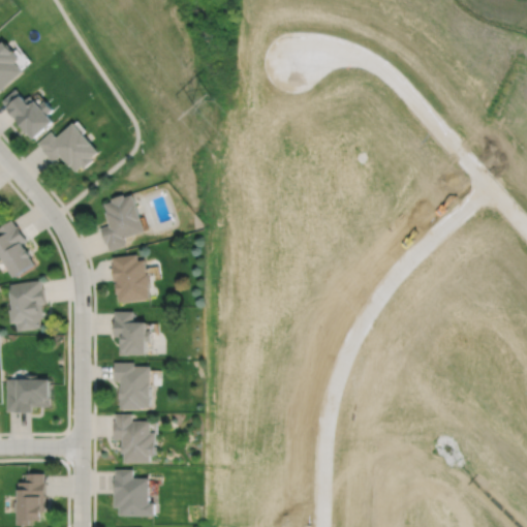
[(0,92),(22,74),(14,65),(19,61),(11,53),(10,54),(2,44),(0,47),(0,92)]
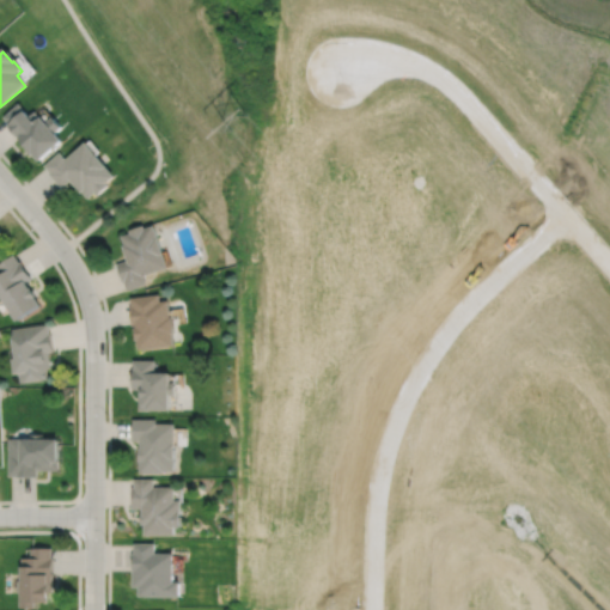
[(18,107),(2,120),(8,127),(7,128),(38,165),(62,145),(54,136),(60,132),(52,121),(46,126),(41,121),(40,122),(34,115),(29,119),(18,107)]
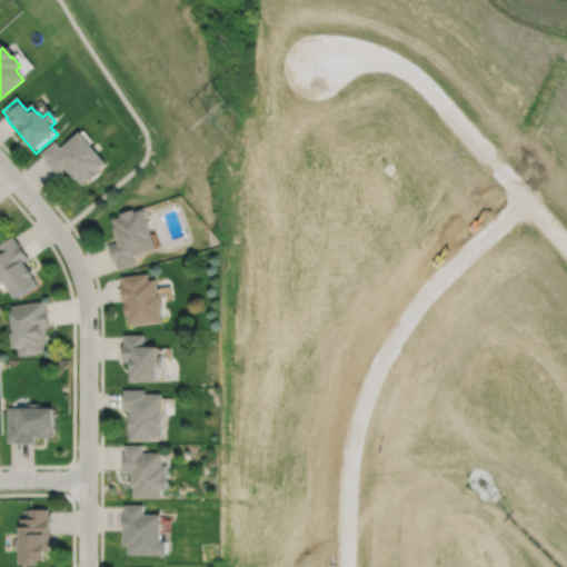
[(55,145),(40,157),(46,162),(43,163),(56,178),(65,171),(73,182),(76,181),(81,188),(87,182),(89,185),(100,176),(98,173),(106,168),(78,136),(60,151),(55,145)]
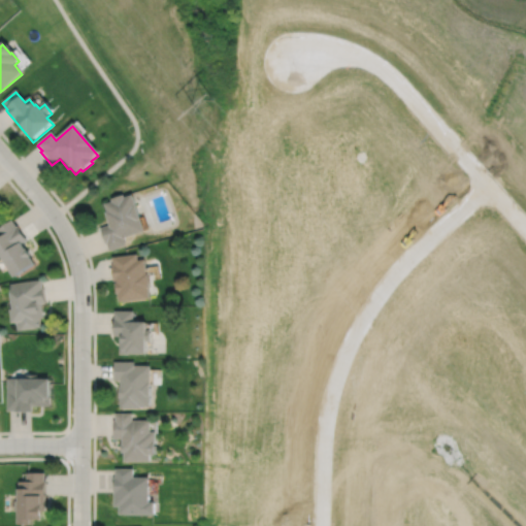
[(103,203),(105,211),(104,211),(108,225),(99,228),(104,243),(105,243),(108,251),(125,245),(122,237),(143,230),(131,194),(123,196),(122,194),(109,198),(110,201),(103,203)]
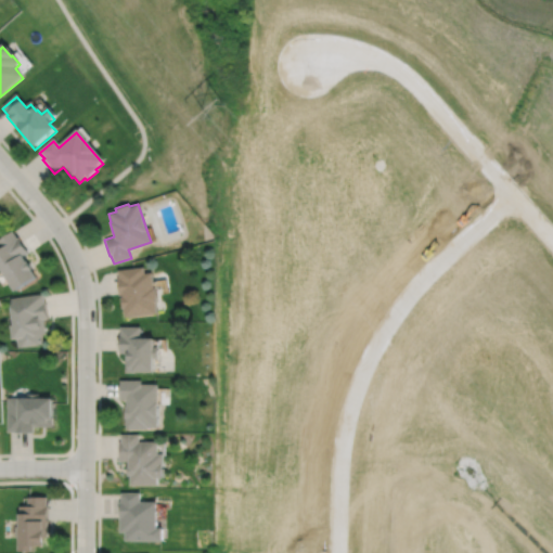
[(12,231),(0,238),(0,246),(1,248),(0,248),(0,265),(16,291),(38,275),(34,268),(35,268),(29,260),(28,260),(25,255),(28,253),(18,236),(17,238),(12,231)]
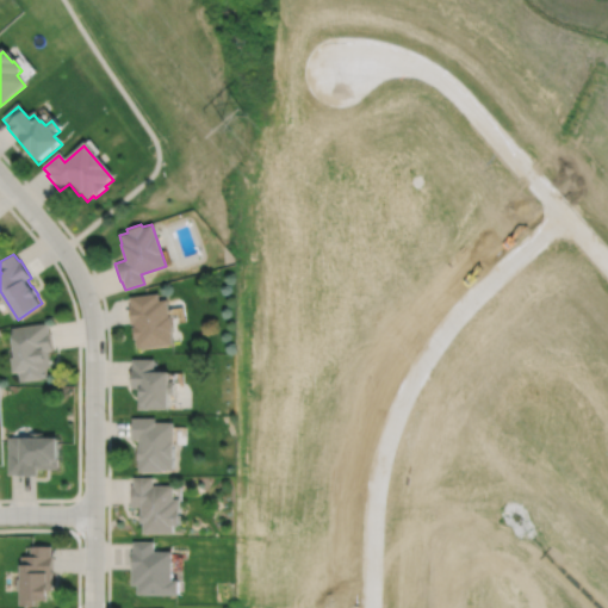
[(129,297),(130,305),(129,305),(131,324),(134,324),(134,327),(132,327),(134,339),(135,339),(136,349),(172,345),(169,332),(172,332),(171,316),(168,317),(166,299),(159,301),(157,293),(129,297)]
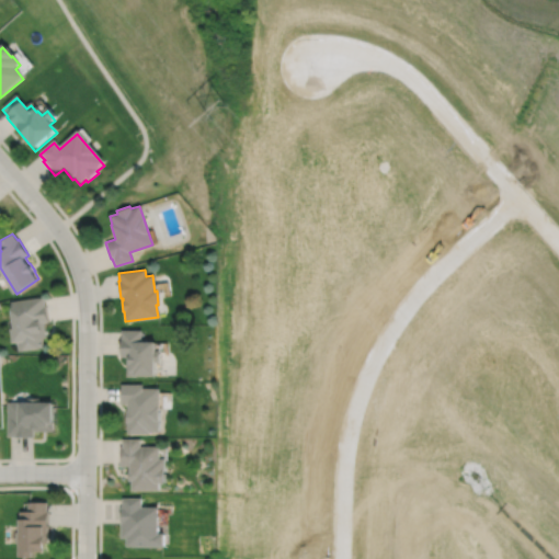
[(11,301),(14,328),(12,329),(14,342),(18,342),(19,351),(45,348),(43,338),(46,338),(44,322),(49,322),(47,305),(46,305),(45,297),(11,301)]
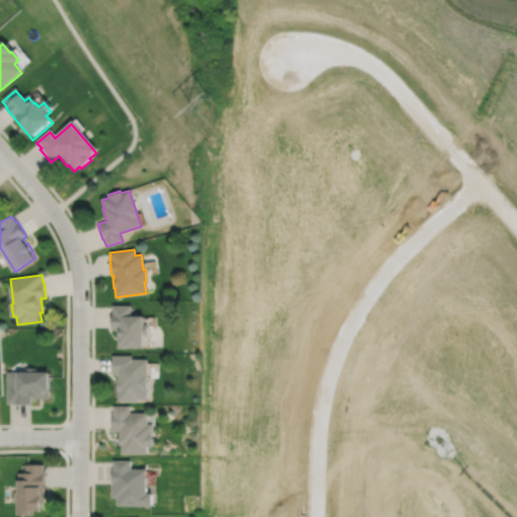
[(112,306),(112,313),(111,313),(111,330),(117,330),(117,349),(126,349),(126,348),(143,348),(143,335),(147,335),(147,324),(143,324),(143,315),(130,315),(130,306),(112,306)]
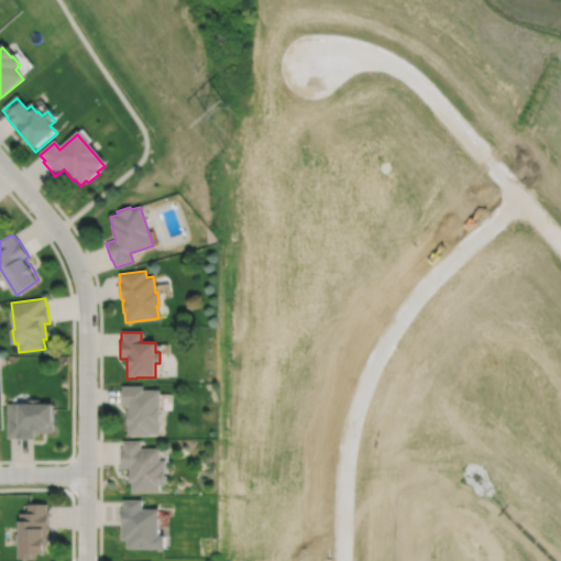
[(120,386),(120,406),(128,406),(128,414),(127,414),(125,425),(127,425),(127,436),(149,436),(149,435),(160,435),(160,391),(142,391),(142,386),(120,386)]
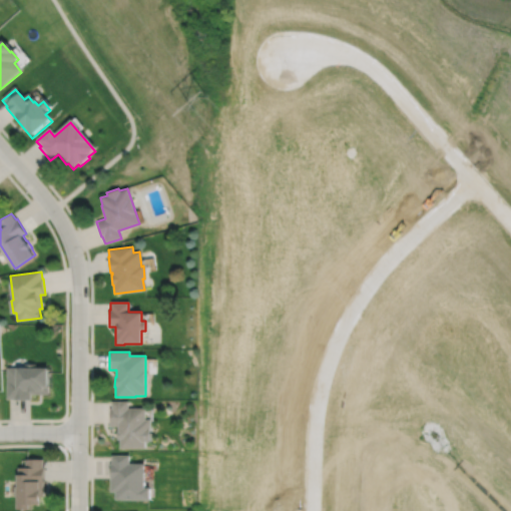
[(7,369),(7,400),(14,400),(14,401),(31,401),(31,395),(49,395),(49,387),(50,387),(50,368),(18,368),(18,369),(7,369)]
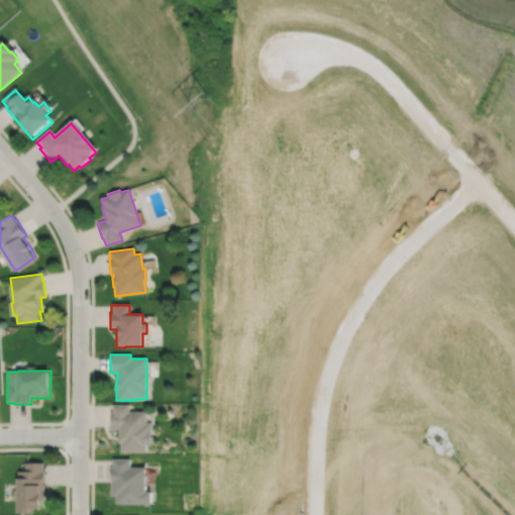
[(111,405),(111,412),(109,412),(109,430),(118,430),(118,435),(117,435),(117,443),(120,443),(120,452),(145,452),(145,446),(150,446),(150,423),(145,423),(145,412),(128,412),(128,405),(111,405)]
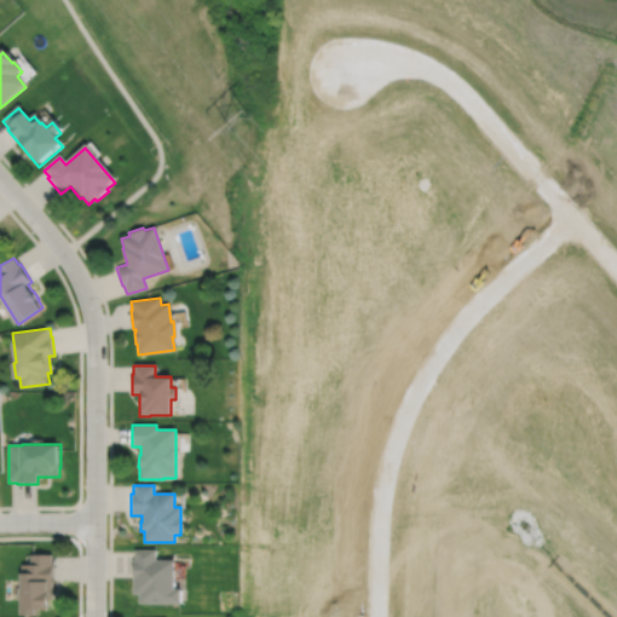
[(133,551),(133,561),(132,561),(132,595),(138,595),(138,604),(180,605),(180,590),(173,590),(173,561),(155,561),(155,551),(133,551)]
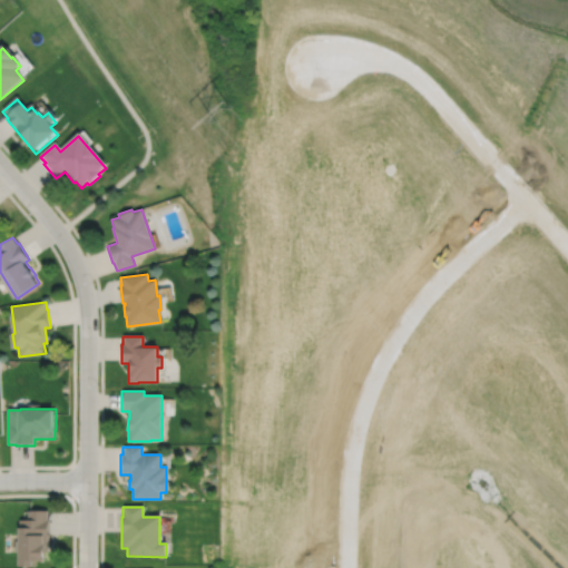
[(29,511),(29,521),(20,521),(20,542),(17,542),(17,552),(20,552),(20,567),(36,567),(36,562),(47,562),(47,552),(49,552),(49,538),(50,538),(50,521),(48,521),(48,511),(29,511)]
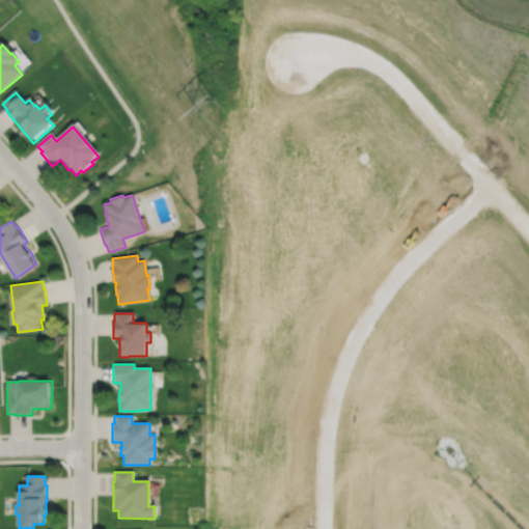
All buildings are outlined.
